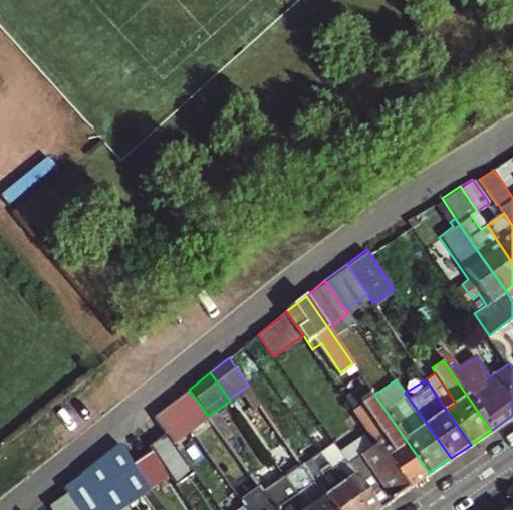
[(189,390),(172,404),(184,421),(191,431),(208,416),(203,408),(189,390)]
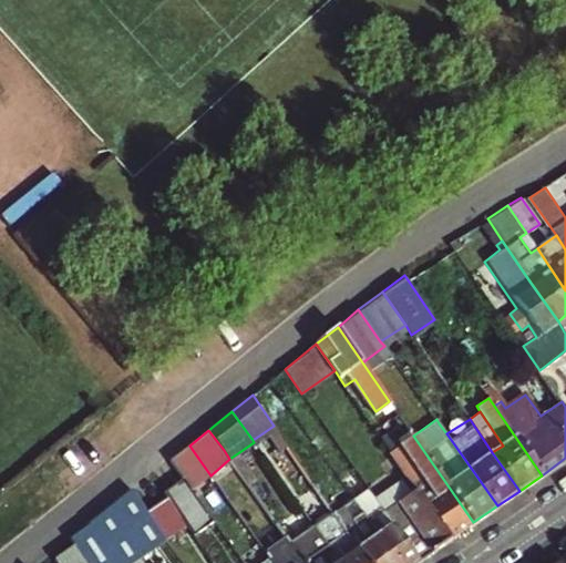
[(407,476),(417,490),(450,539),(473,522),(415,439),(413,436),(390,451),(407,476)]
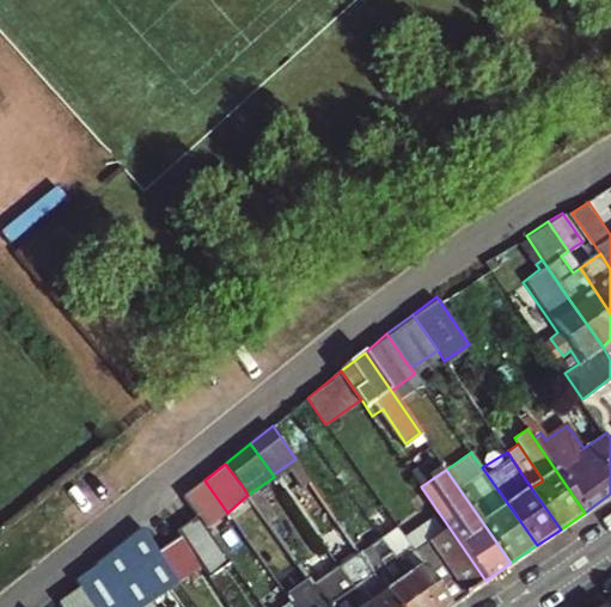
[(205,480),(184,497),(195,513),(207,529),(227,513),(219,501),(205,480)]
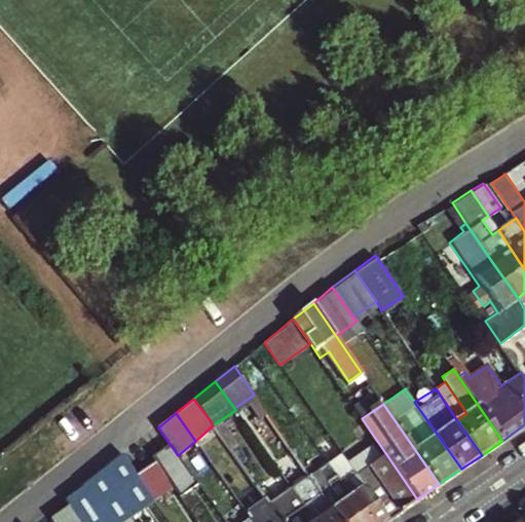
[(150,453),(155,460),(172,485),(180,496),(198,484),(178,455),(167,441),(150,453)]
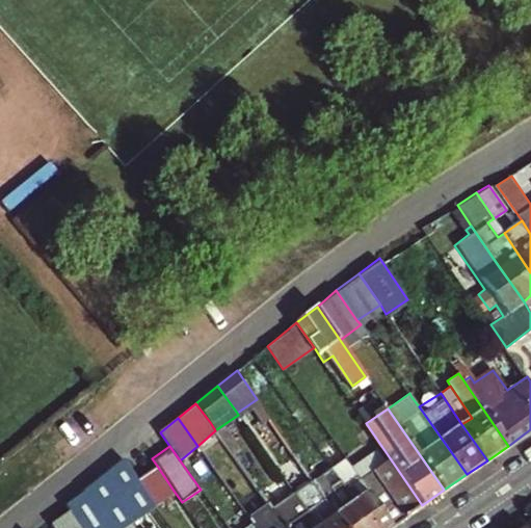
[(352,466),(394,524),(422,505),(391,459),(381,446),(352,466)]
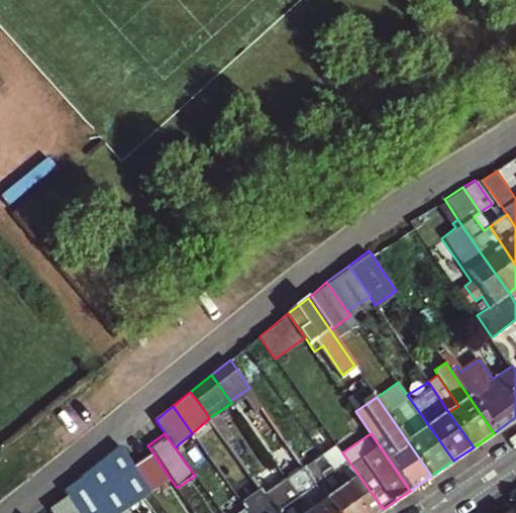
[(363,512),(377,512),(383,509),(342,452),(338,446),(324,455),(334,471),(363,512)]
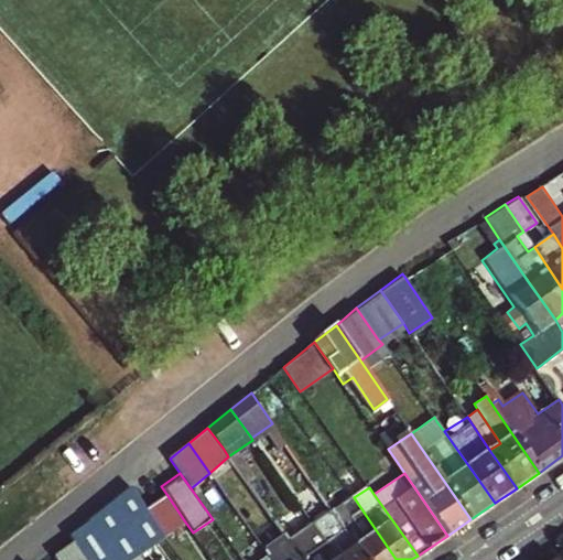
[(166,494),(147,507),(164,534),(184,520),(166,494)]
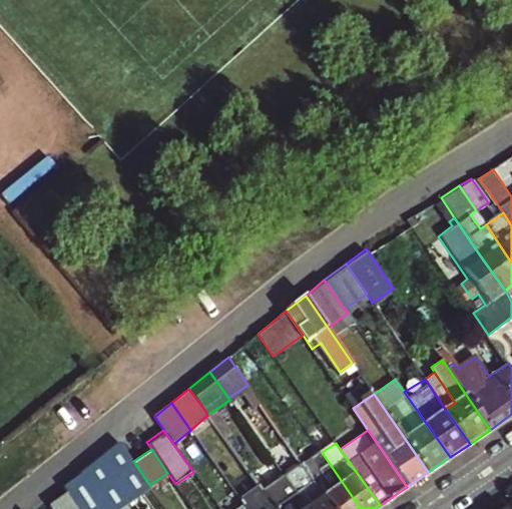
[(360,508),(332,467),(323,473),(313,458),(304,465),(314,480),(334,508),(360,508)]
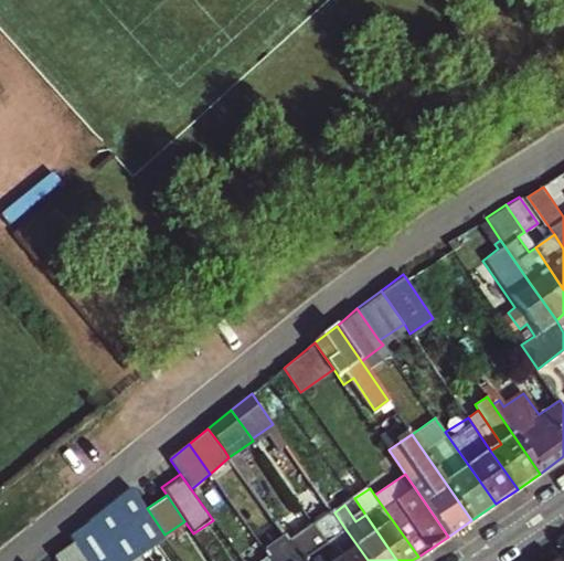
[(147,508),(126,522),(145,549),(165,535),(147,508)]
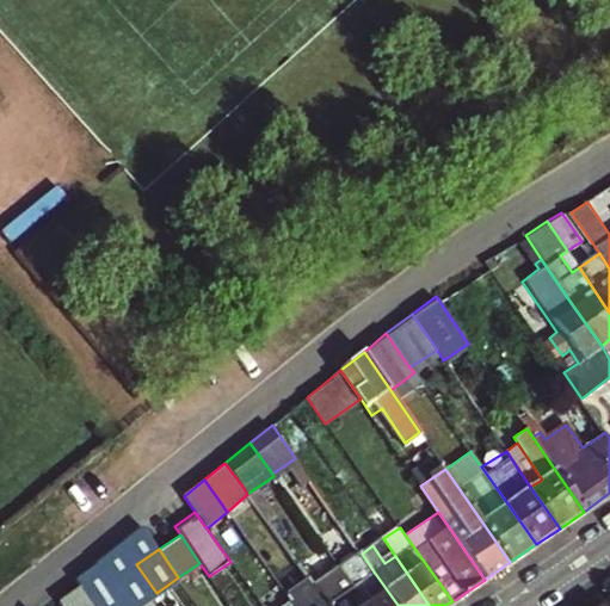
[(109,583),(124,605),(136,605),(156,593),(136,564),(109,583)]
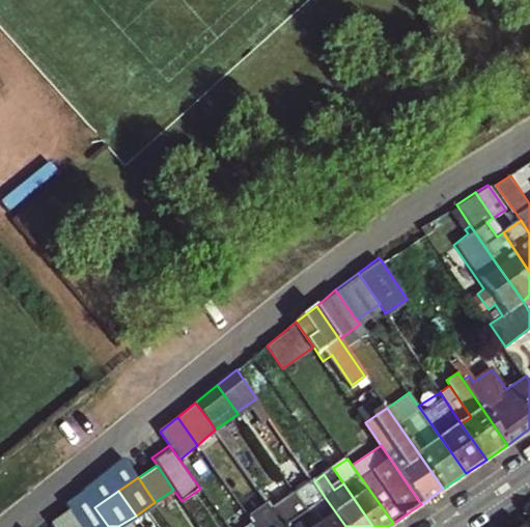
[(317,526),(345,526),(325,497),(306,510),(317,526)]
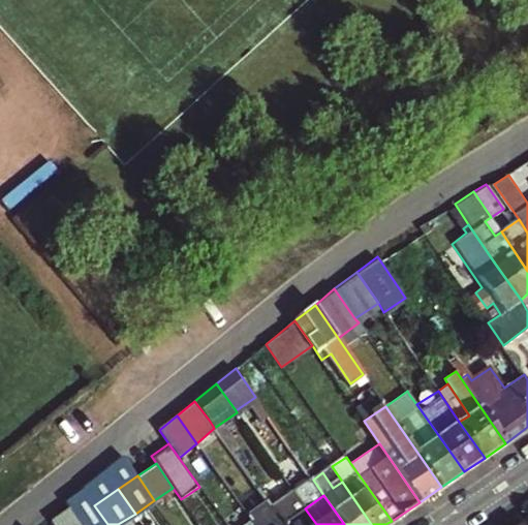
[(107,524),(94,505),(75,518),(81,524),(107,524)]
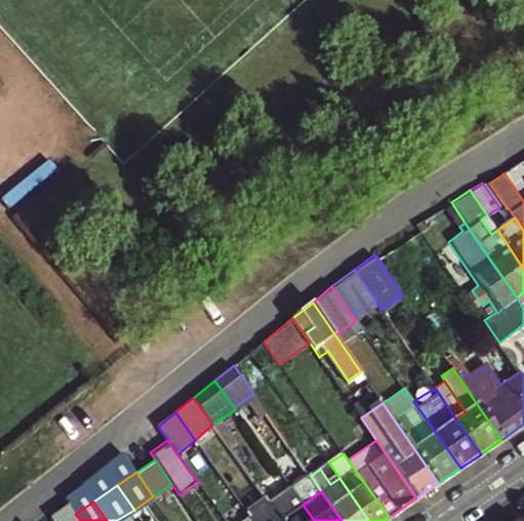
[(50,516),(53,520),(80,520),(75,514),(67,503),(50,516)]
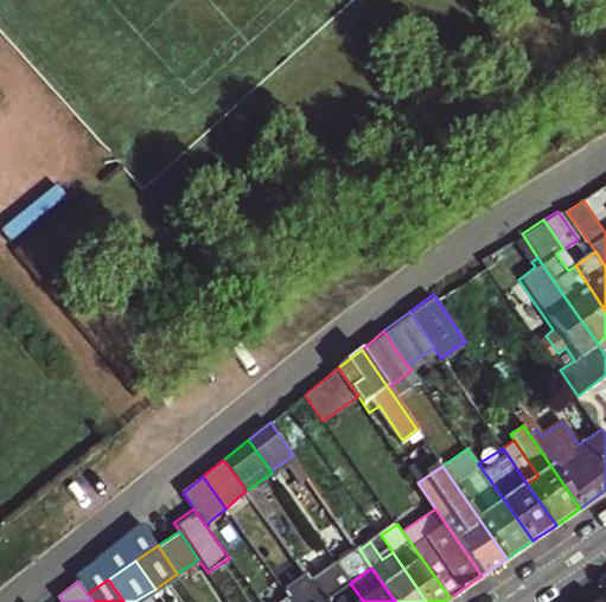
[(363,601),(350,583),(325,601),(363,601)]
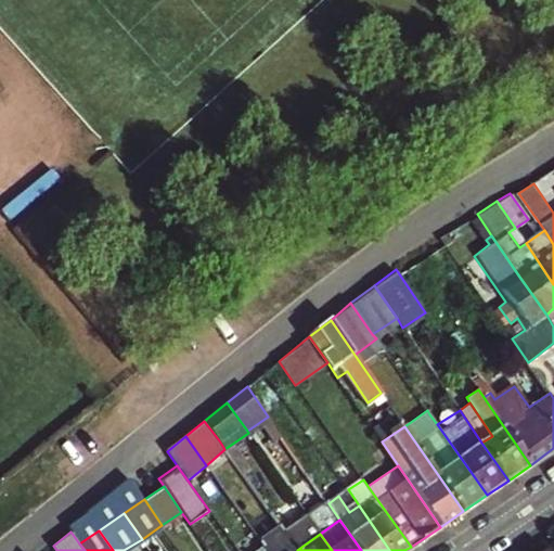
[(297,550),(291,541),(275,550),(297,550)]
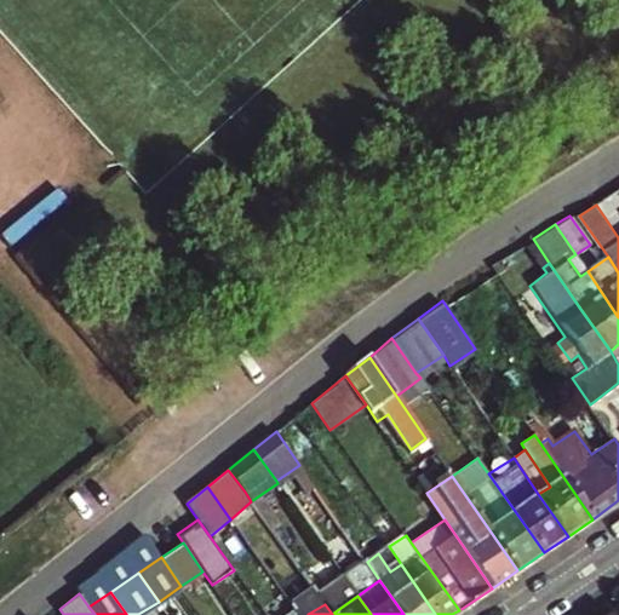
[(618,614),(618,604),(602,614),(618,614)]
